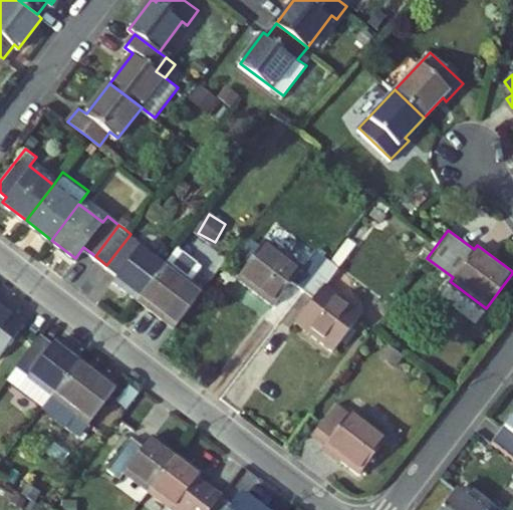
[(139,295),(166,260),(131,234),(106,265),(117,273),(113,277),(139,295)]
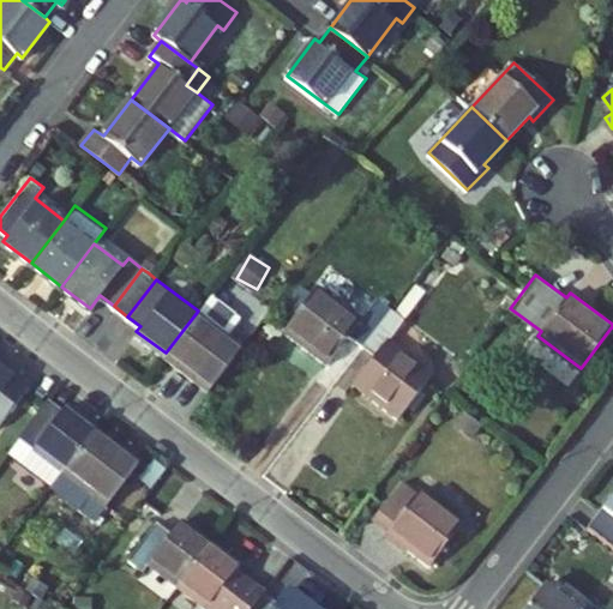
[(284,329),(326,362),(348,333),(362,344),(390,308),(376,296),(360,318),(317,285),(284,329)]
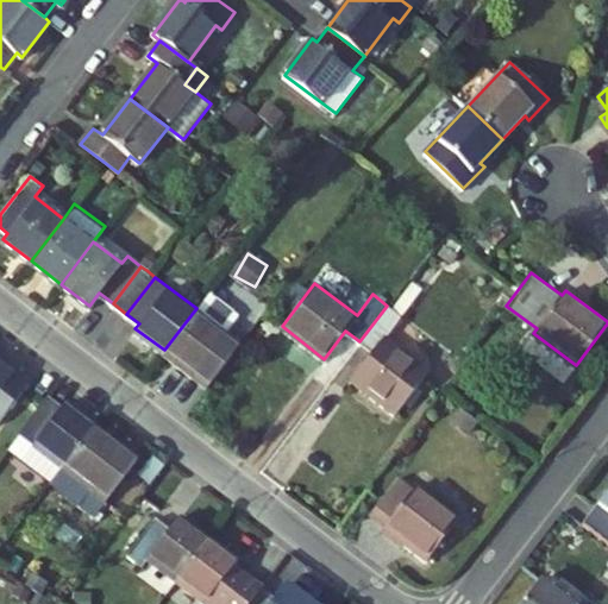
[(198,367),(212,378),(240,341),(225,329),(239,310),(211,289),(196,308),(164,350),(193,372),(198,367)]
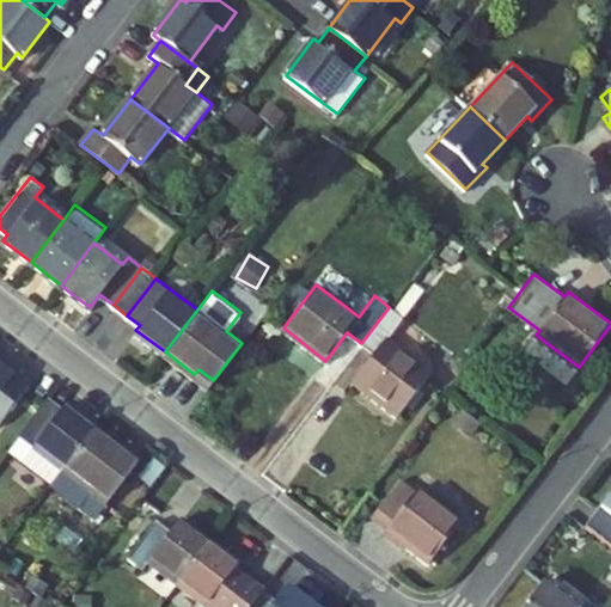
[(429,372),(386,338),(403,317),(389,307),(361,343),(376,353),(353,382),(397,415),(429,372)]
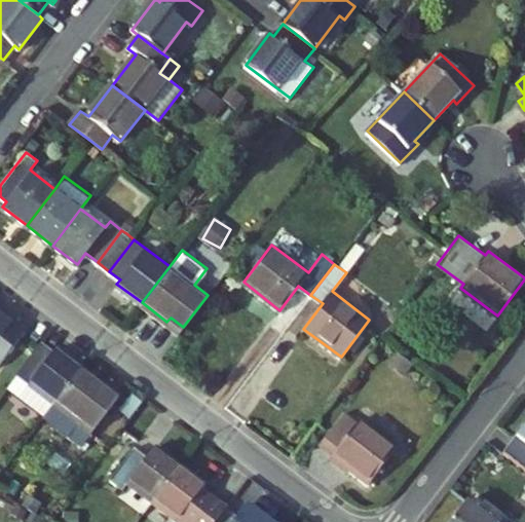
[(0,308),(0,363),(27,329),(0,308)]
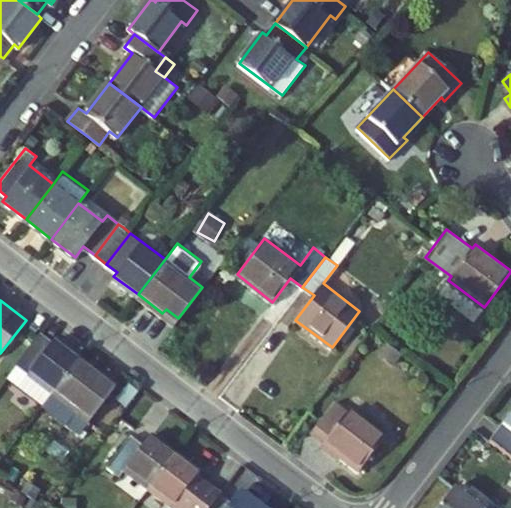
[(166,309),(162,313),(175,323),(178,318),(166,309)]
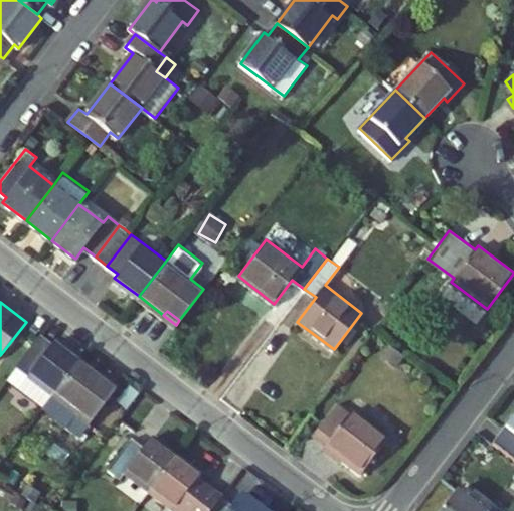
[(44,404),(80,358),(56,339),(53,344),(41,335),(9,377),(44,404)]
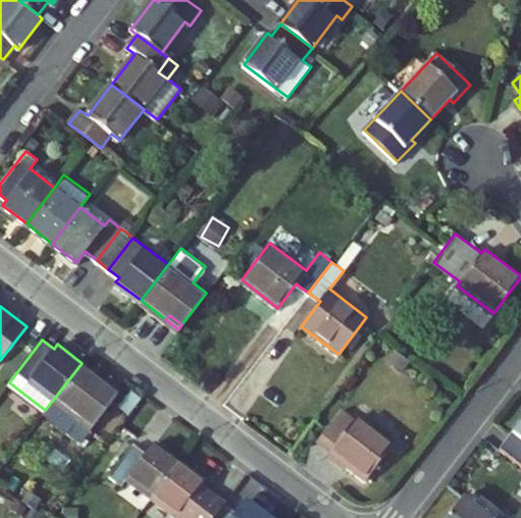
[(409,359),(398,350),(391,358),(402,367),(409,359)]
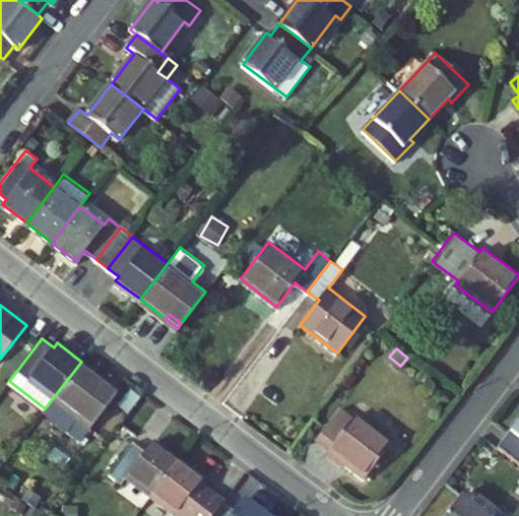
[(106,380),(81,362),(45,408),(44,410),(82,440),(116,395),(103,385),(106,380)]
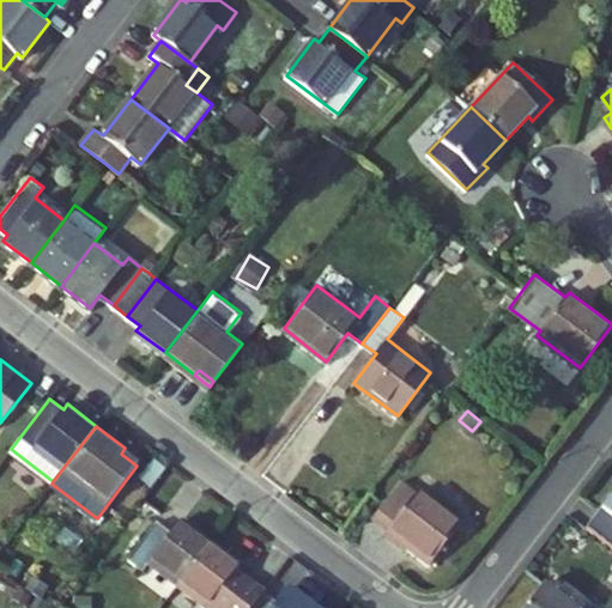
[(430,561),(462,518),(406,475),(376,516),(389,527),(387,530),(430,561)]
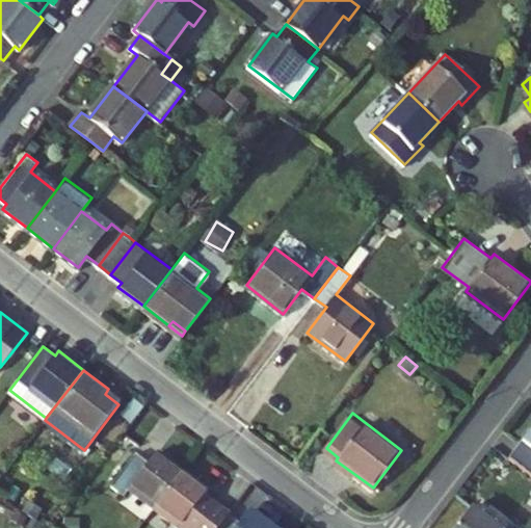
[(530,427),(509,456),(530,473),(530,427)]
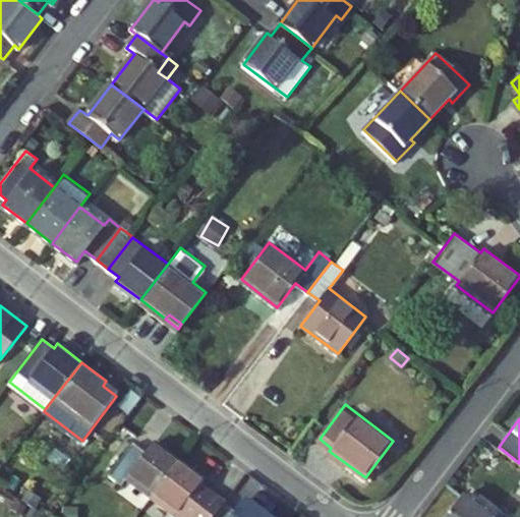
[(153,496),(180,460),(155,441),(148,451),(134,442),(111,472),(123,482),(127,476),(153,496)]
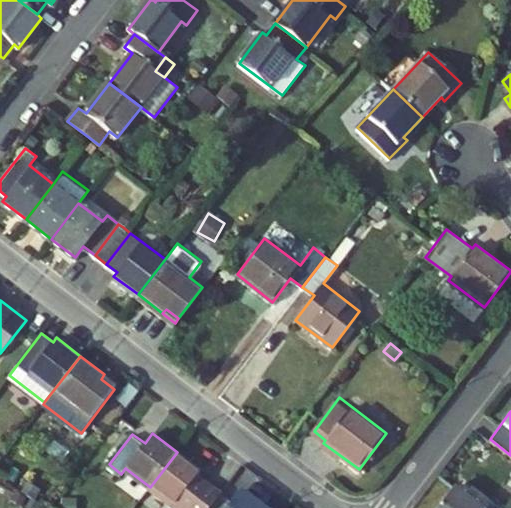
[(200,469),(177,452),(150,487),(177,507),(209,507),(222,492),(197,474),(200,469)]
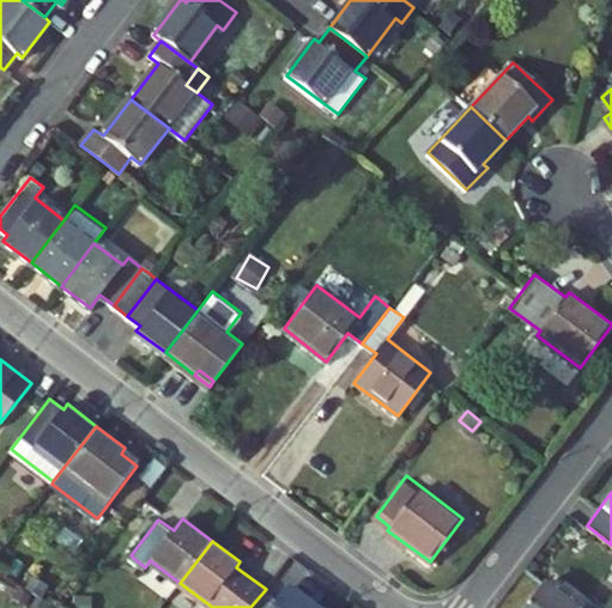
[(32,575),(26,587),(37,593),(43,595),(49,583),(32,575)]
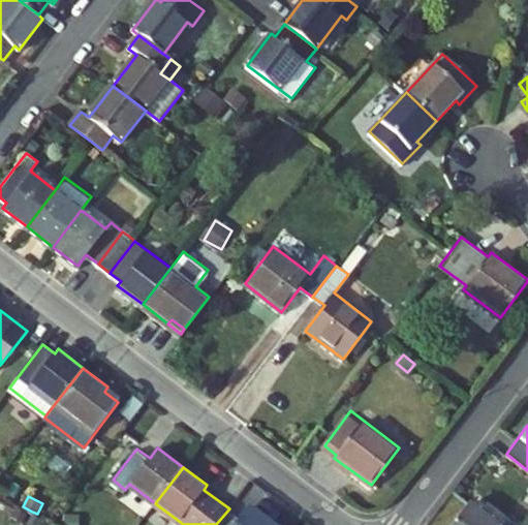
[(514,524),(505,519),(501,524),(469,501),(451,524),(514,524)]
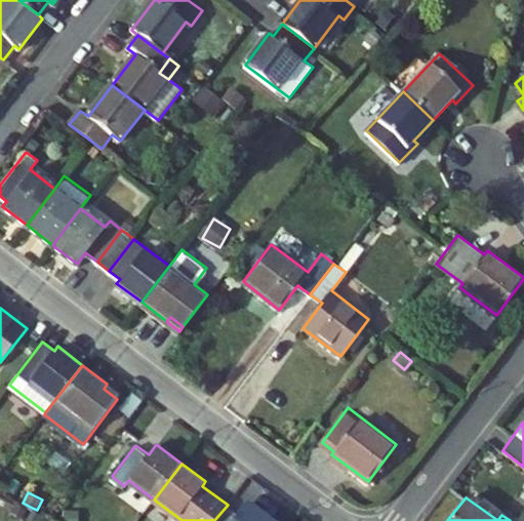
[(257,516),(262,511),(249,502),(245,507),(257,516)]
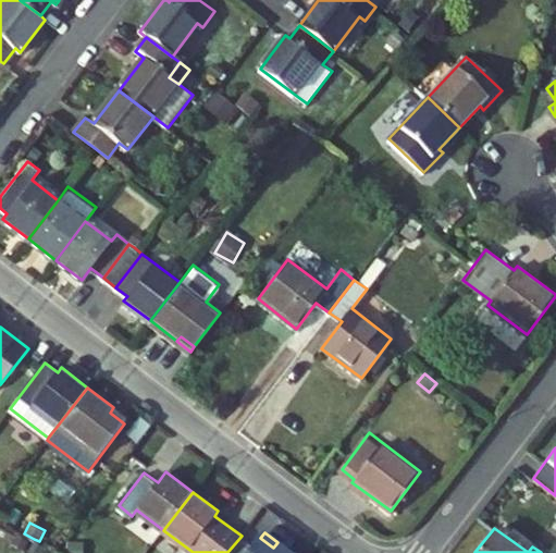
[(273,548),(260,538),(248,552),(291,552),(278,542),(273,548)]
